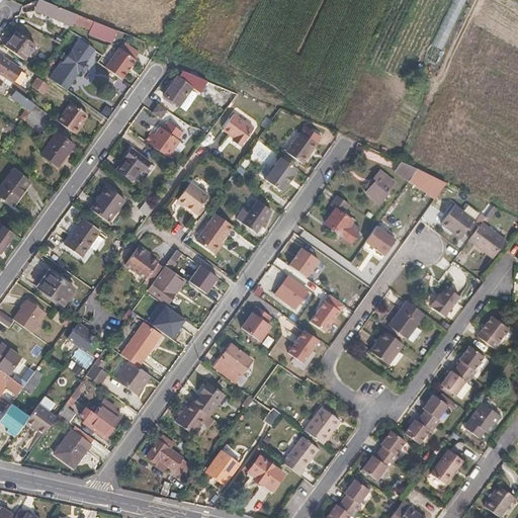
[(38,0),(34,11),(73,26),(74,23),(77,15),(39,0),(38,0)]
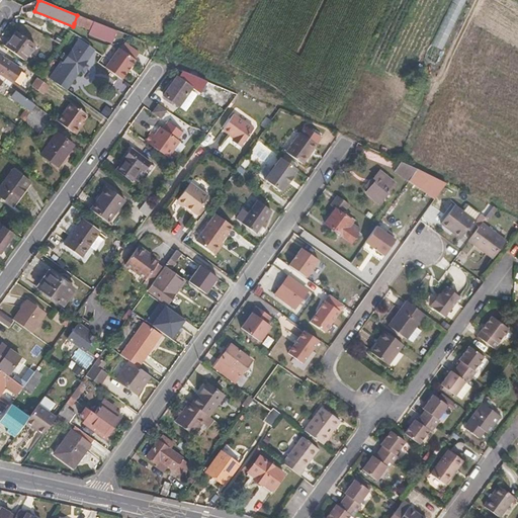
[(112,42),(117,31),(77,15),(74,23),(91,30),(90,33),(112,42)]
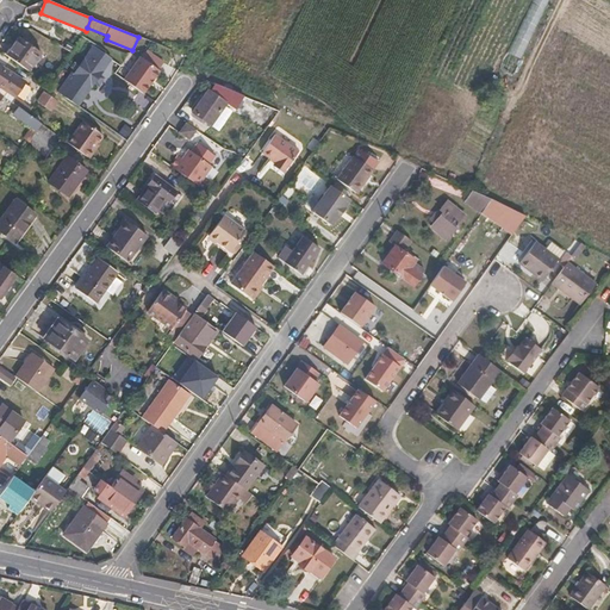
[(29,72),(42,54),(18,37),(5,55),(29,72)]
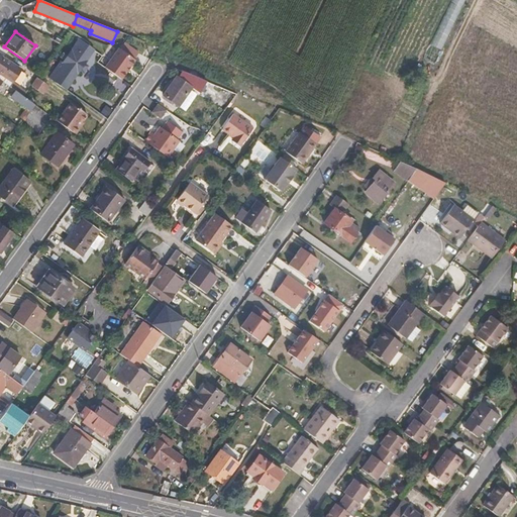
[(54,40),(60,44),(64,38),(57,34),(54,40)]
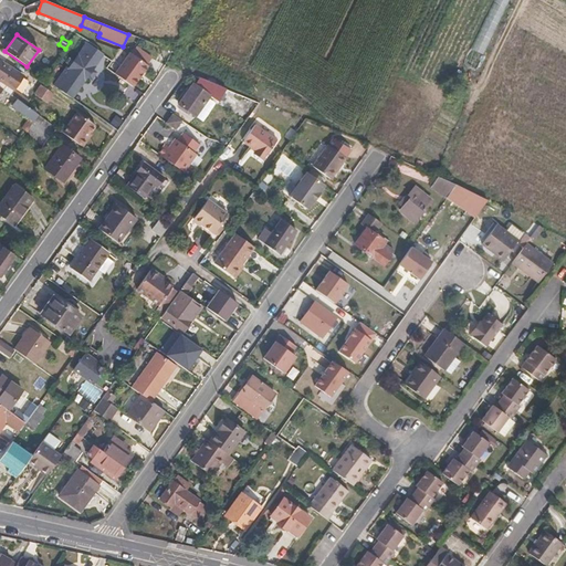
[(87,44),(56,86),(73,98),(88,77),(92,80),(96,73),(93,70),(103,55),(104,55),(96,50),(87,44)]
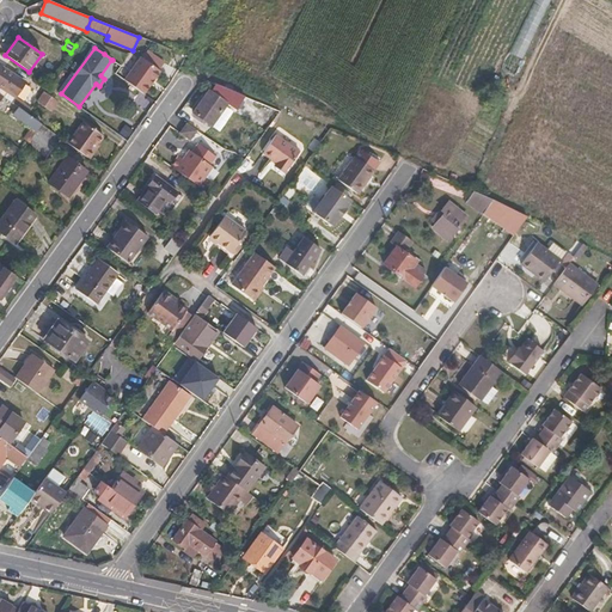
[(160,72),(141,57),(126,80),(145,93),(160,72)]
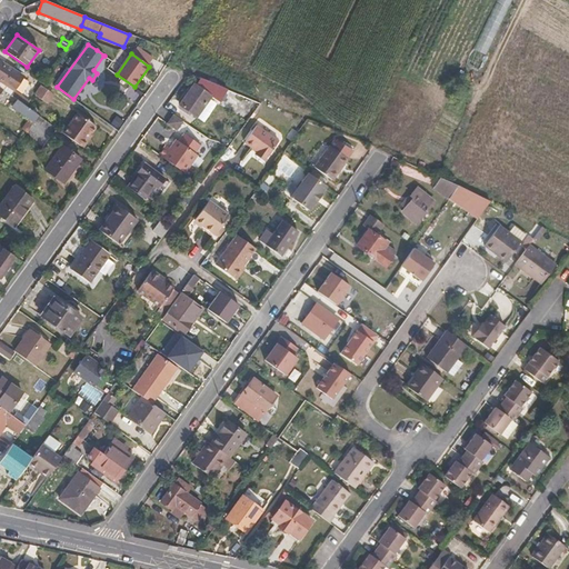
[(0,87),(3,90),(7,86),(15,91),(23,77),(0,61),(0,87)]
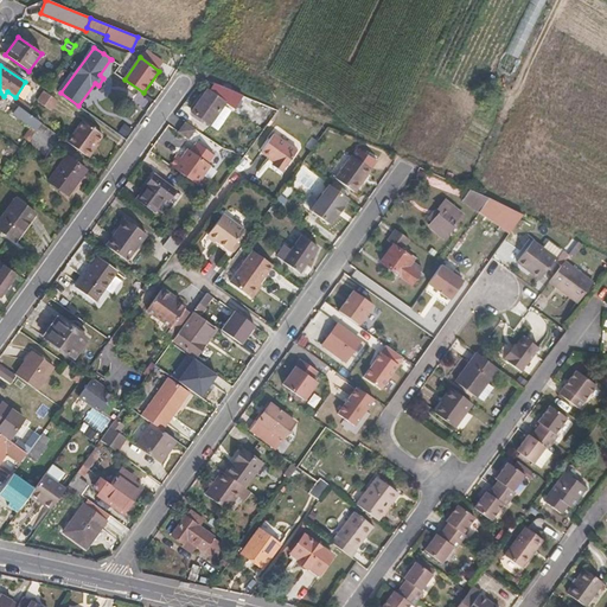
[(243,96),(215,84),(209,91),(225,103),(235,110),(243,96)]
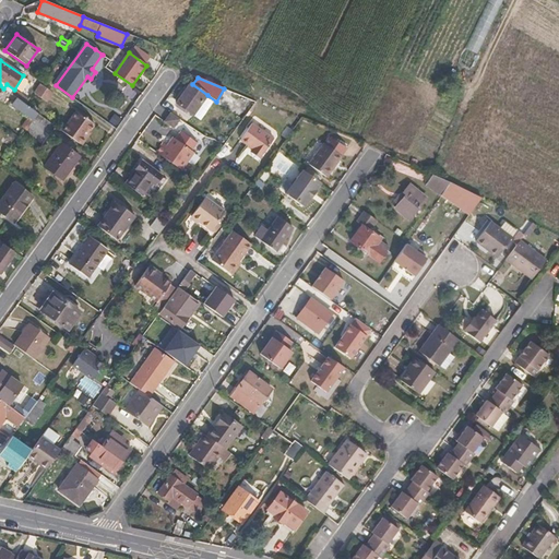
[(52,93),(40,84),(34,93),(46,103),(52,93)]
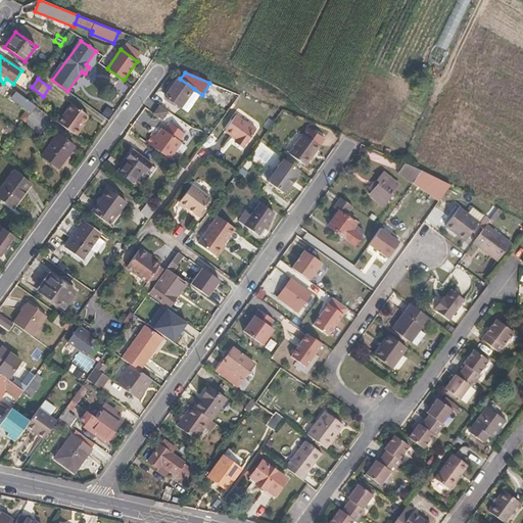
[(194,89),(180,79),(179,79),(164,97),(181,108),(194,89)]
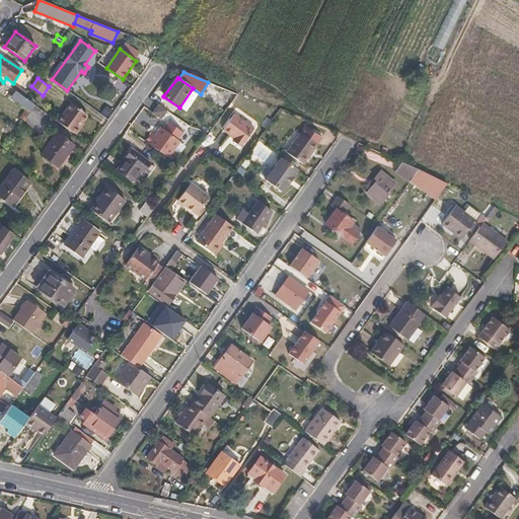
[(10,87),(16,91),(19,87),(13,83),(10,87)]
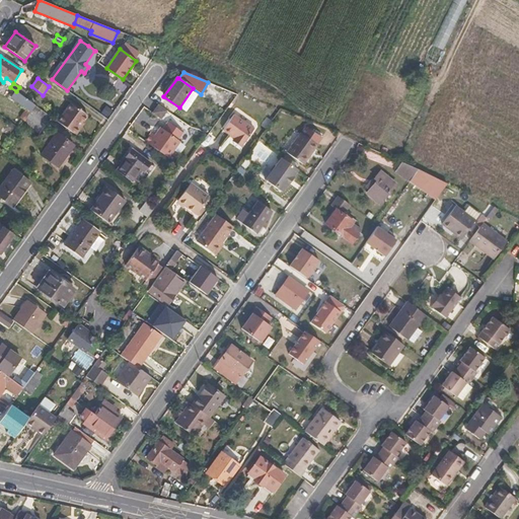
[(19,87),(16,91),(23,97),(26,92),(19,87)]
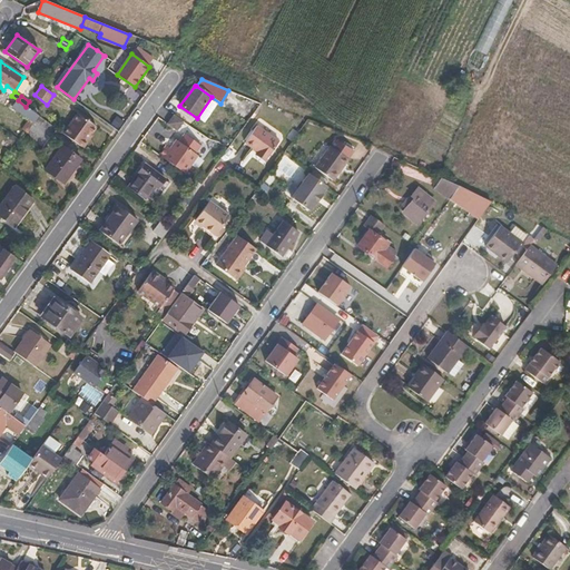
[(21,131),(26,135),(39,116),(26,107),(18,100),(12,108),(30,120),(21,131)]
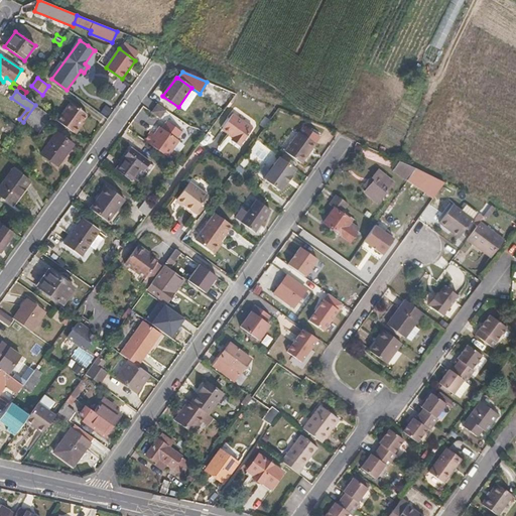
[(56,121),(76,134),(82,125),(80,124),(87,113),(72,102),(56,121)]
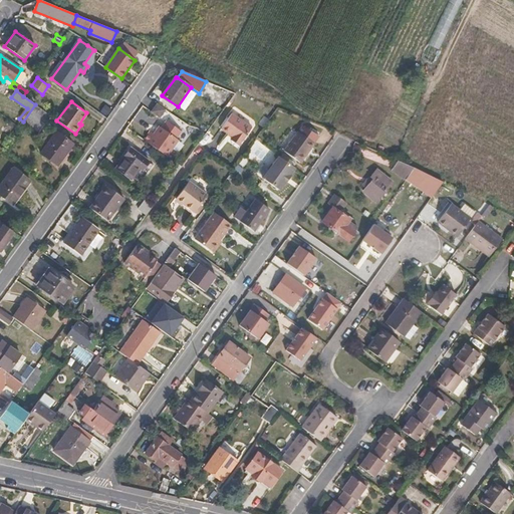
[(39,133),(51,115),(35,104),(23,121),(39,133)]
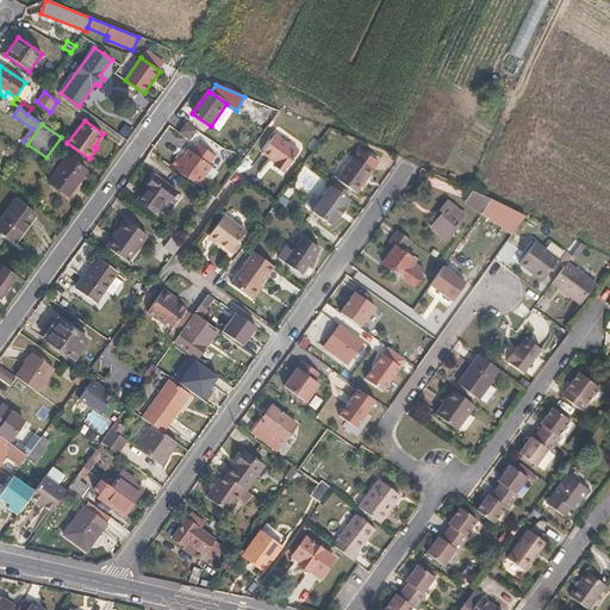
[(179,134),(190,141),(197,131),(186,124),(179,134)]
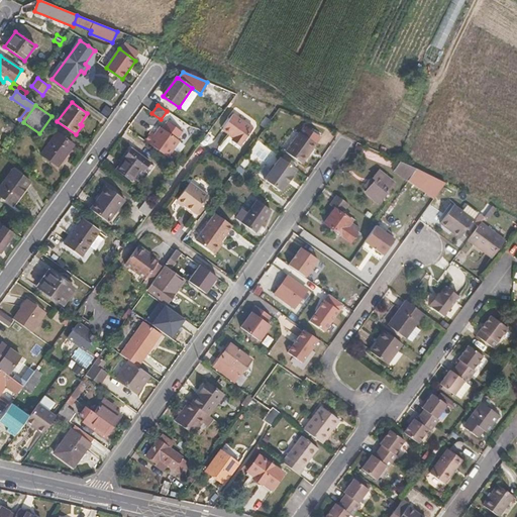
[(231,139),(241,146),(252,129),(233,116),(222,130),(233,138),(231,139)]
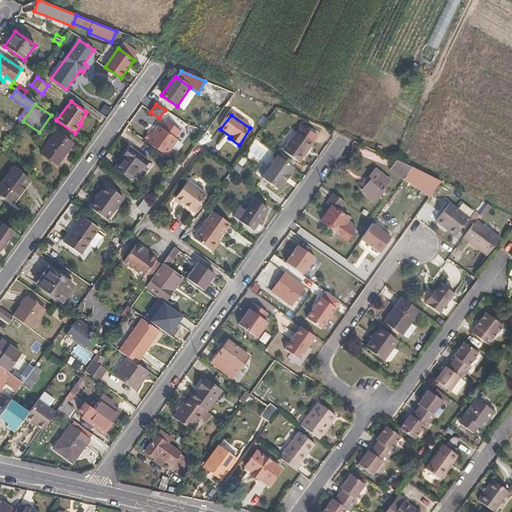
[(166,121),(165,123),(179,133),(180,131),(166,121)]
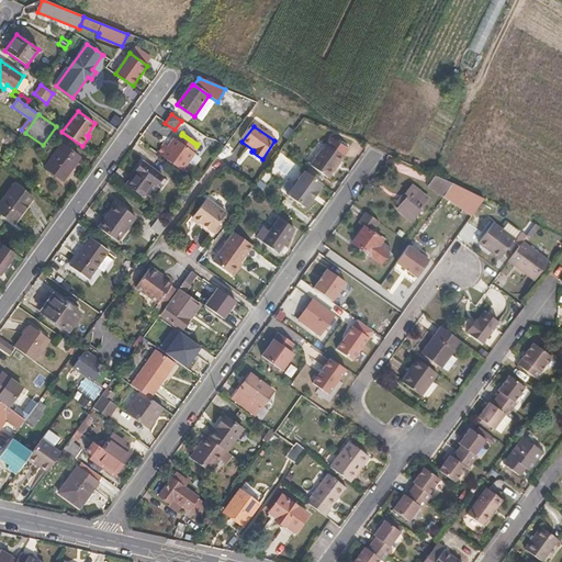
[(165,145),(158,155),(181,171),(194,154),(192,152),(197,146),(181,135),(177,141),(175,138),(168,147),(165,145)]
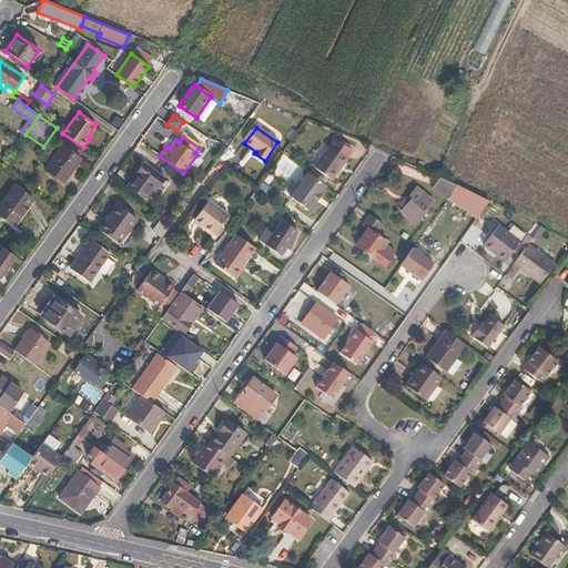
[(334,140),(330,145),(346,158),(351,151),(334,140)]
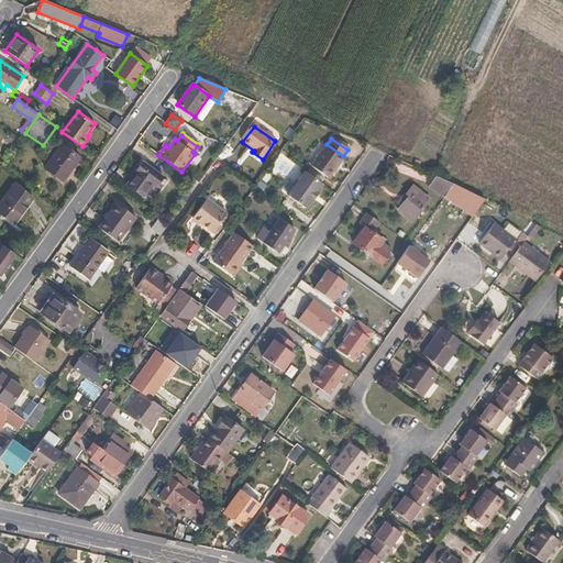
[(343,156),(327,144),(311,166),(329,179),(344,157),(343,156)]
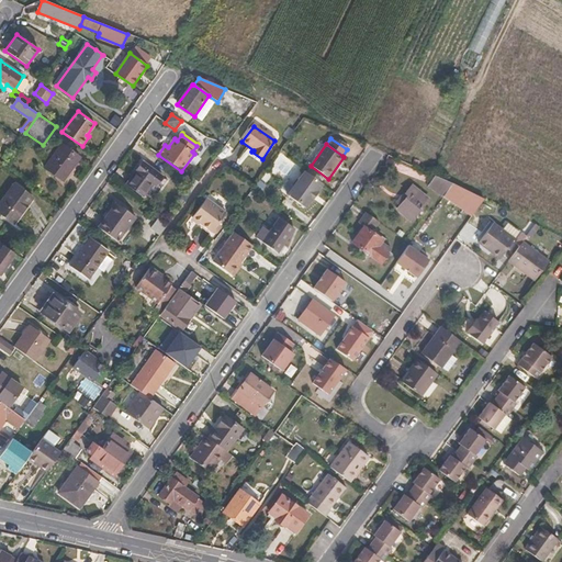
[(62,145),(44,168),(63,181),(79,158),(62,145)]
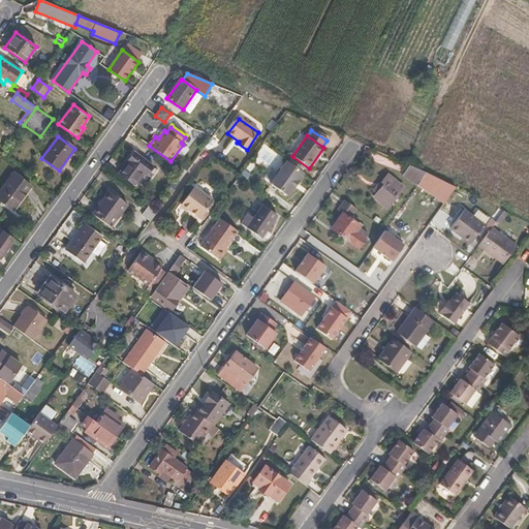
[(157,169),(135,153),(120,174),(135,185),(141,178),(147,183),(157,169)]
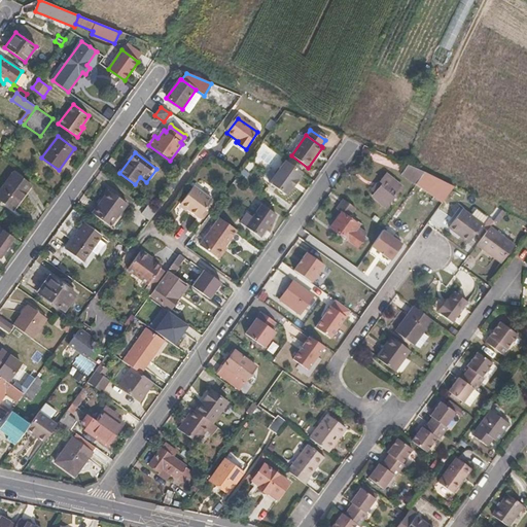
[(302,173),(285,161),(269,184),(285,196),(290,188),(292,190),(299,181),(296,180),(302,173)]
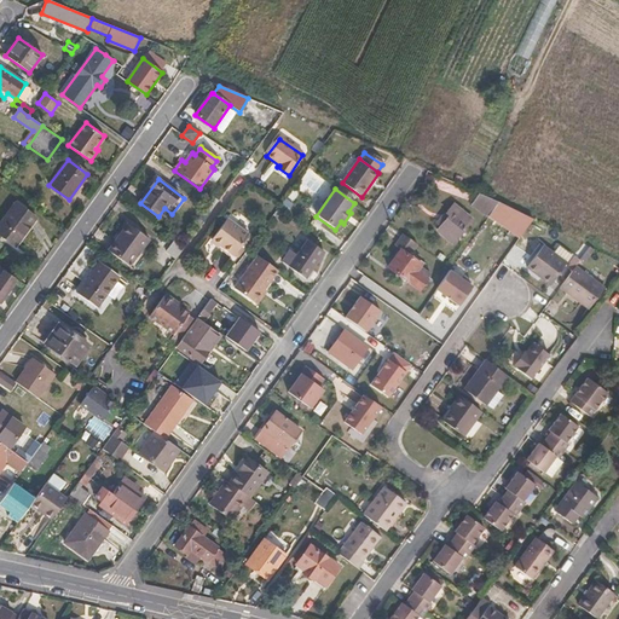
[(489,215),(499,201),(480,192),(472,203),(489,215)]
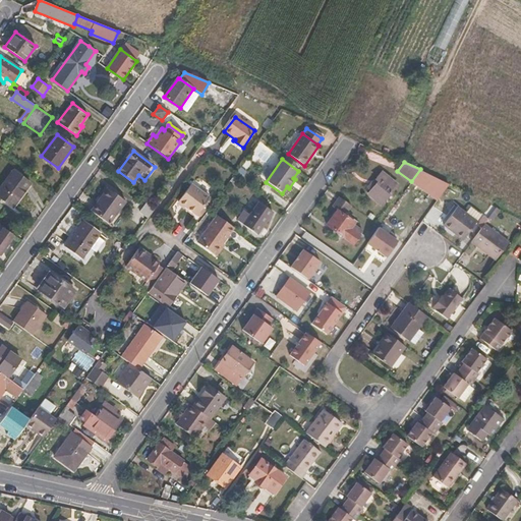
[(0,188),(0,197),(13,208),(31,183),(13,171),(0,188)]
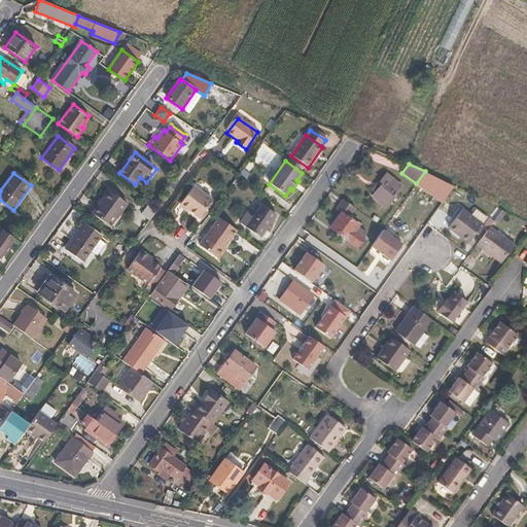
[(373,197),(386,208),(401,186),(387,174),(381,181),(383,183),(373,197)]
